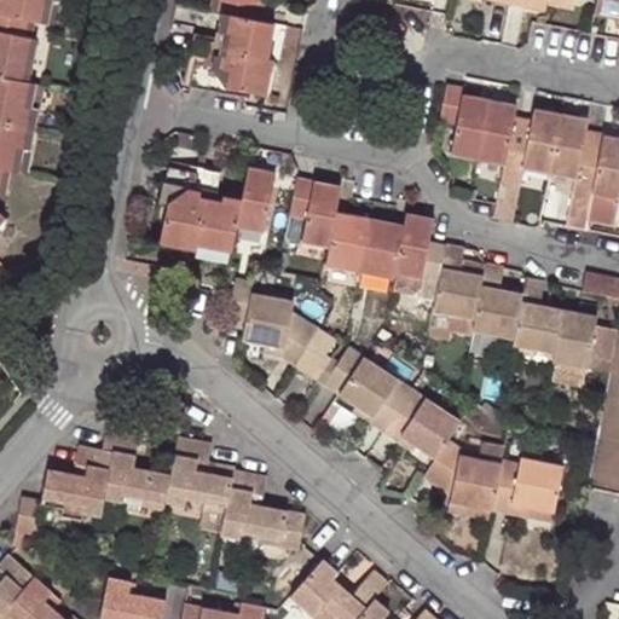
[(0,0),(0,13),(34,21),(46,23),(50,0),(57,0),(58,0),(0,0)]
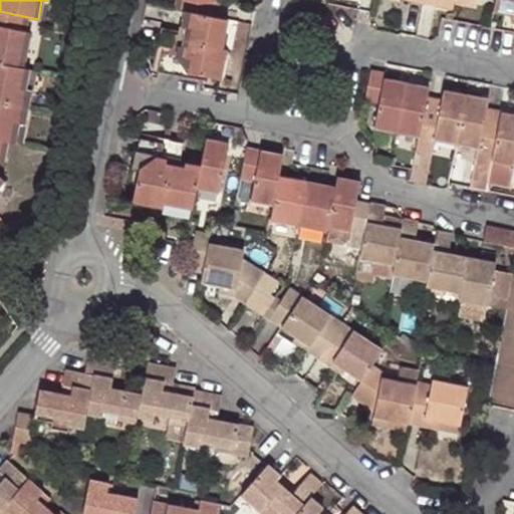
[(47,0),(41,0),(38,19),(44,20),(48,0),(47,0)]
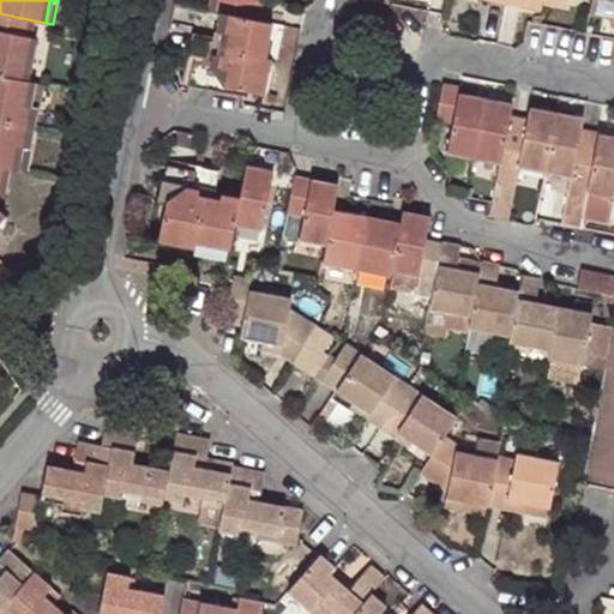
[(210,0),(209,10),(218,12),(258,19),(262,2),(256,1),(254,0),(210,0)]
